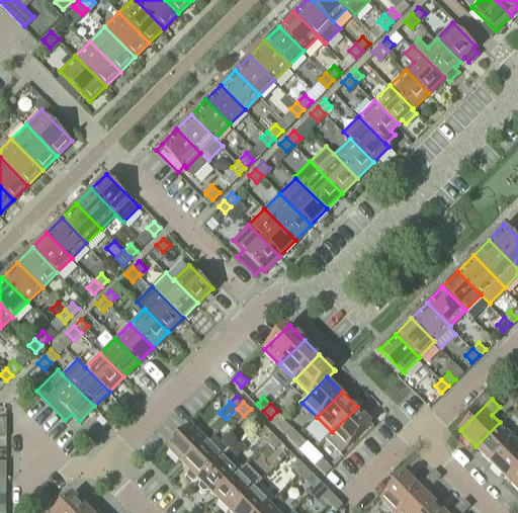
[(332,432),(326,438),(341,452),(346,447),(371,422),(357,407),(332,432)]
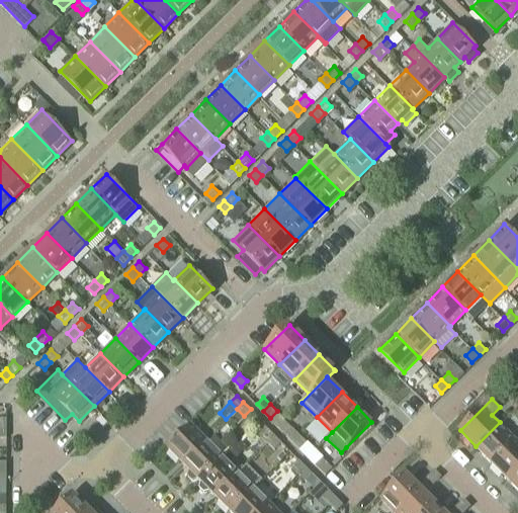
[(183,461),(207,438),(191,422),(168,445),(183,461)]
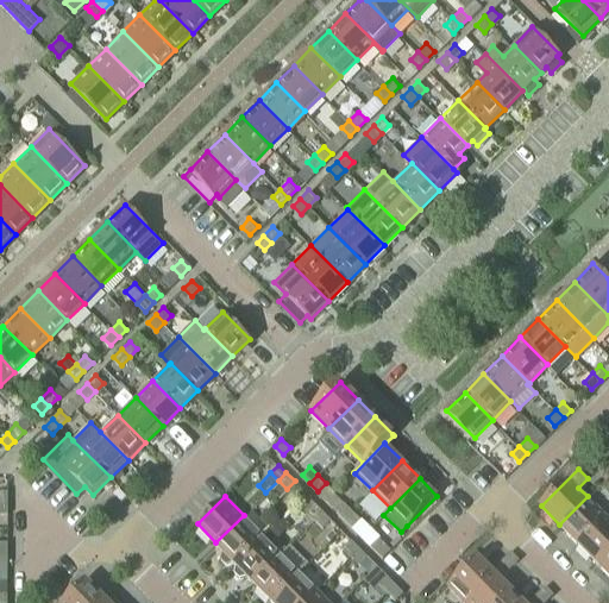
[(578,542),(606,515),(588,496),(559,525),(578,542)]
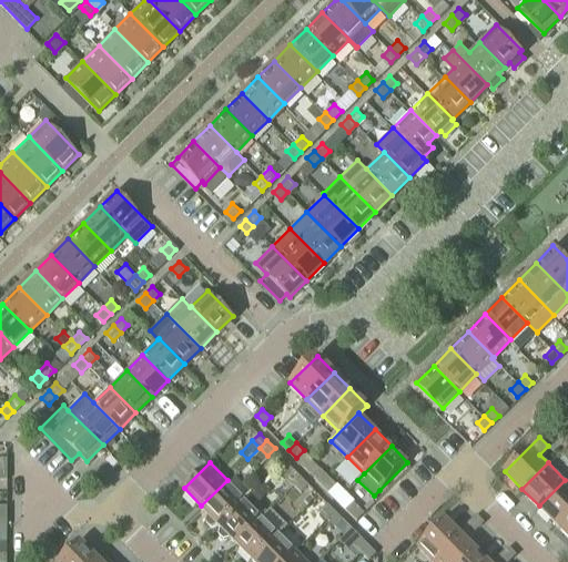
[(294,481),(301,474),(294,467),(286,474),(294,481)]
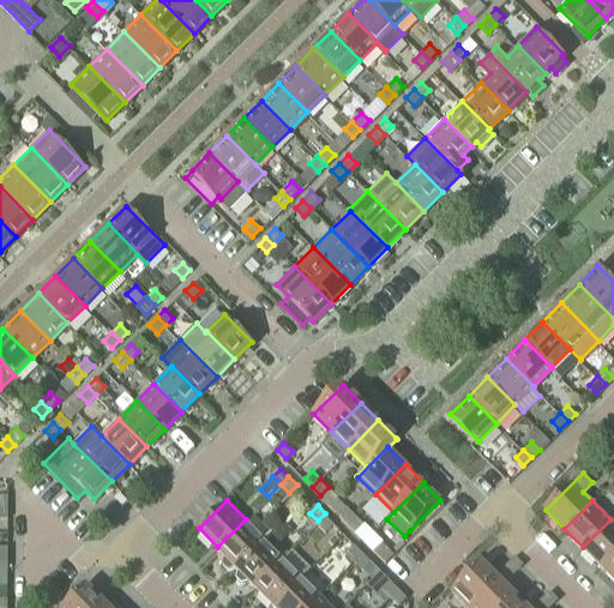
[(347,523),(355,515),(347,506),(338,513),(347,523)]
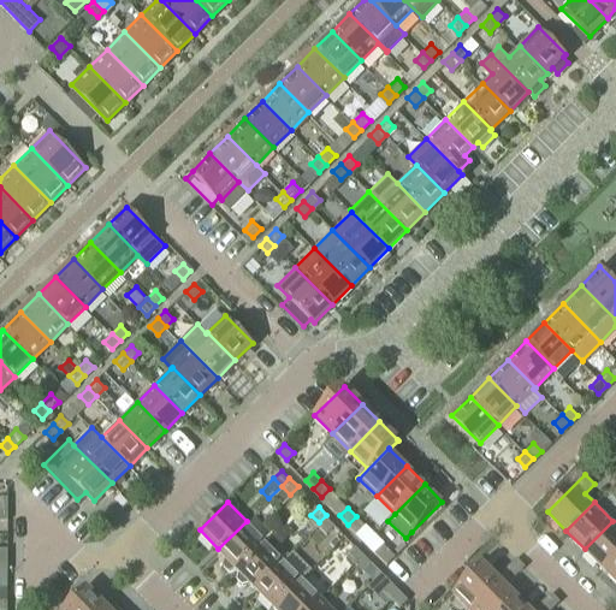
[(326,515),(319,522),(327,531),(335,523),(326,515)]
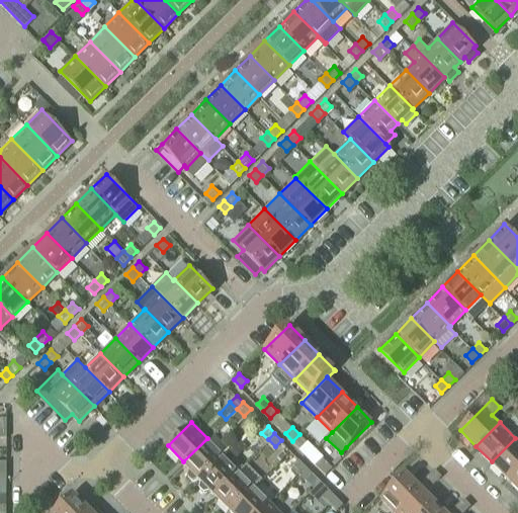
[(299,434),(292,441),(299,447),(307,441),(299,434)]
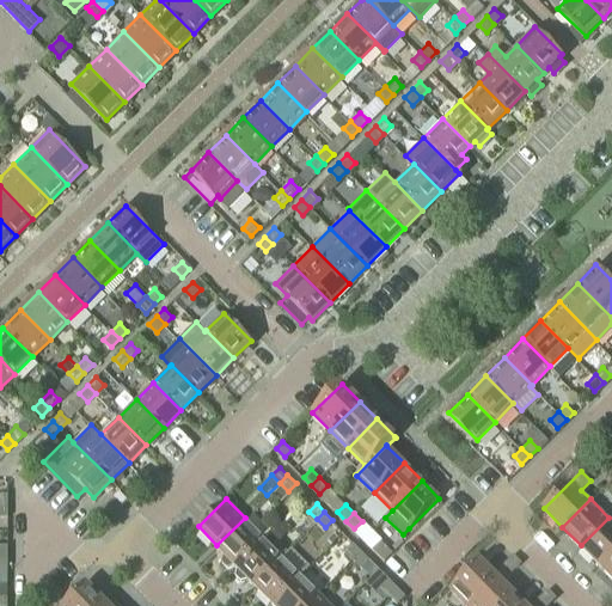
[(236,563),(263,536),(245,518),(216,545),(224,552),(222,558),(227,563),(233,562),(236,563)]
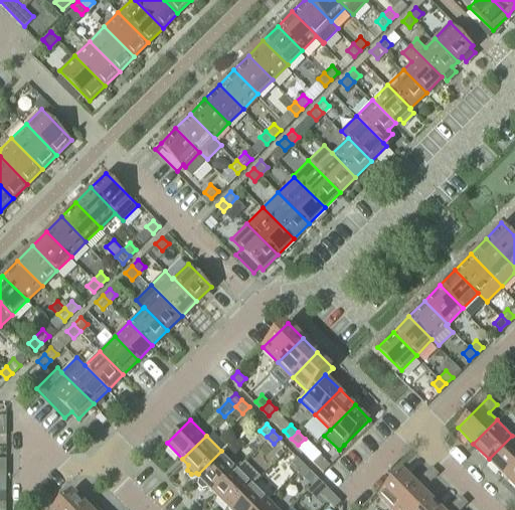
[(514,438),(512,436),(489,459),(504,475),(514,463),(514,438)]
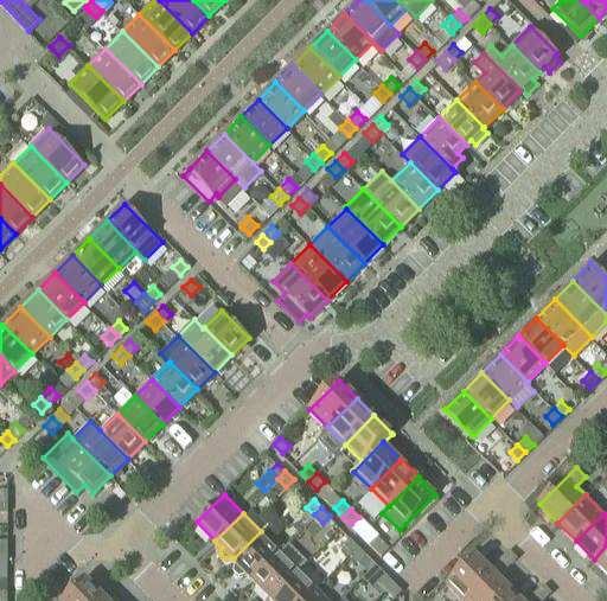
[(251,577),(279,550),(270,541),(287,524),(279,515),(272,522),(261,531),(234,558),(236,561),(234,567),(238,573),(246,570),(251,577)]
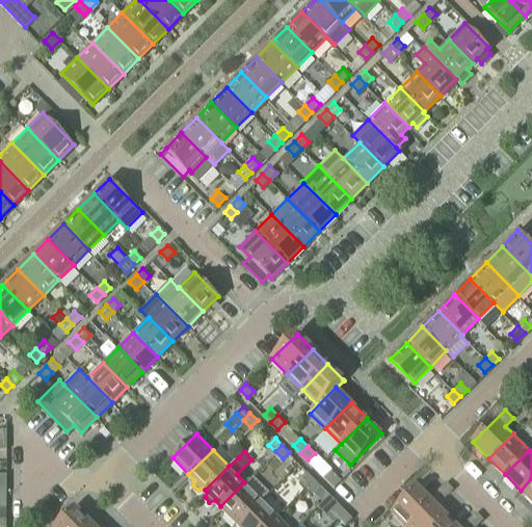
[(330,483),(331,482),(339,476),(330,469),(323,476),(330,483)]
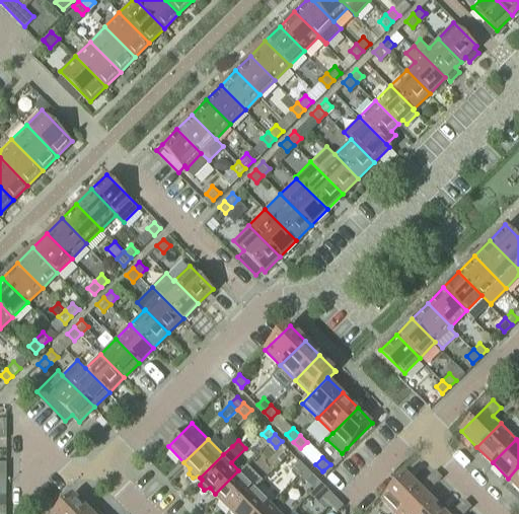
[(299,471),(306,464),(299,458),(293,464),(299,471)]
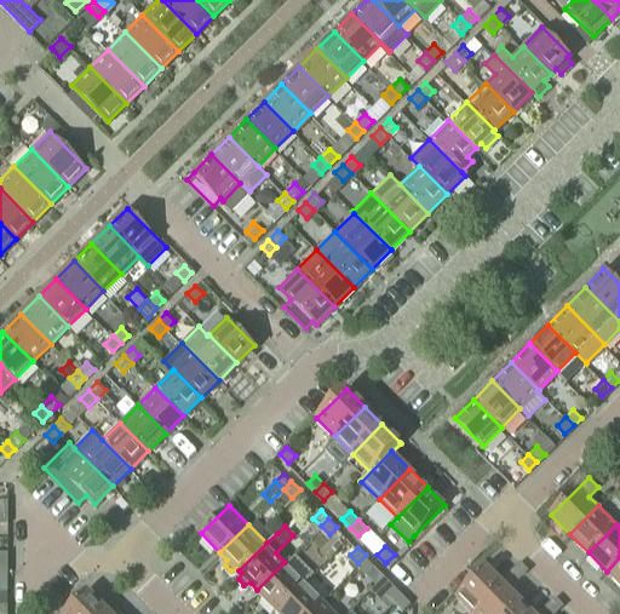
[(366,555),(357,563),(366,572),(374,563),(366,555)]
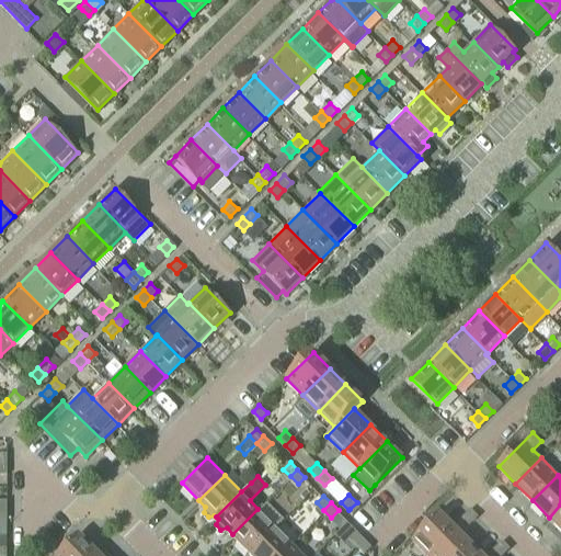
[(560,505),(549,518),(560,529),(560,505)]
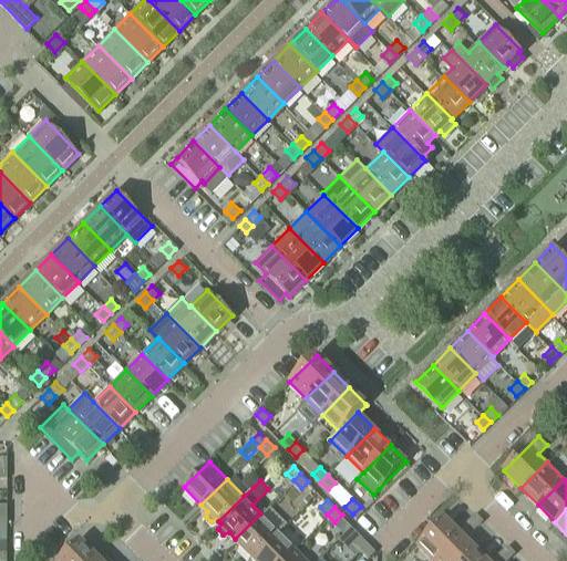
[(467,518),(475,526),(483,518),(475,511),(467,518)]
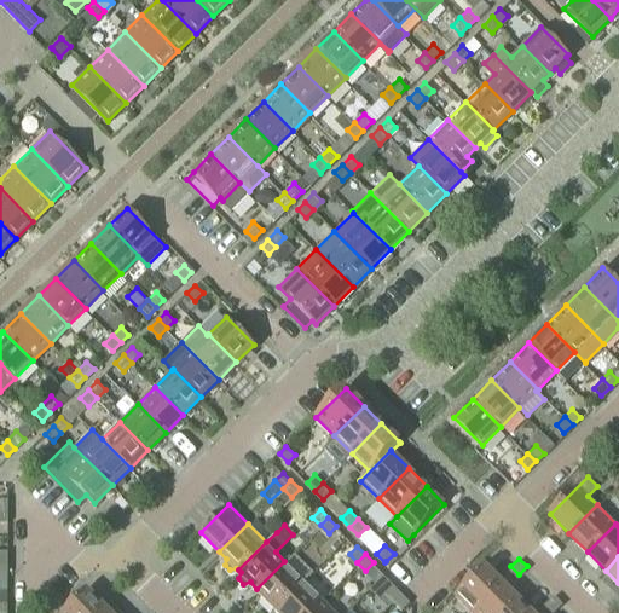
[(284,561),(256,589),(275,607),(304,579),(284,561)]
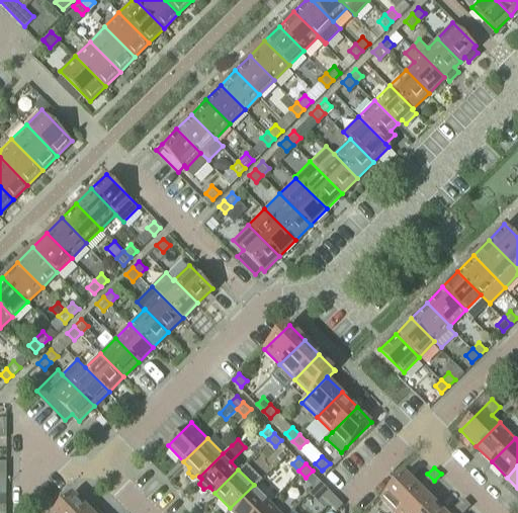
[(396,511),(420,487),(406,472),(380,497),(396,511)]
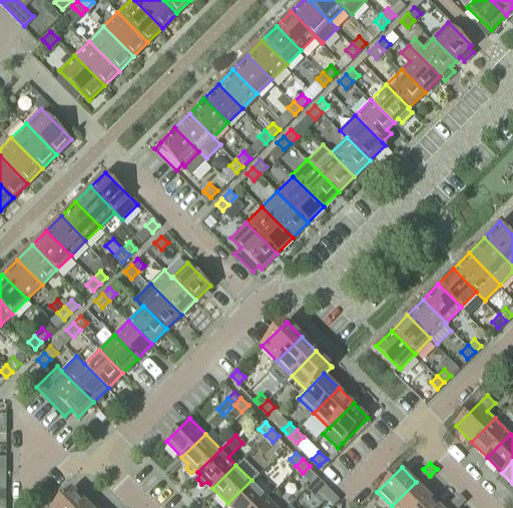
[(423,483),(430,476),(423,469),(417,476),(423,483)]
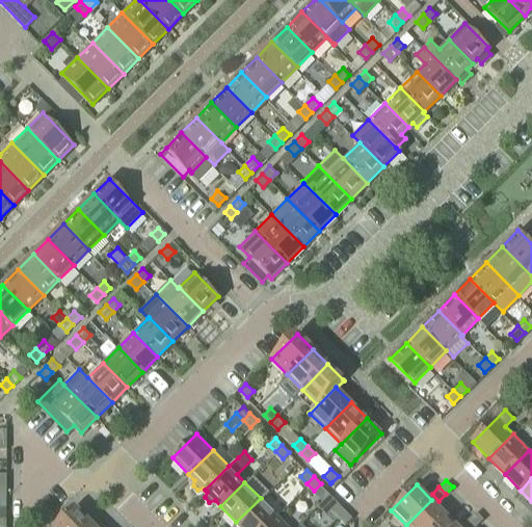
[(241,526),(263,526),(276,514),(261,498),(236,522),(241,526)]
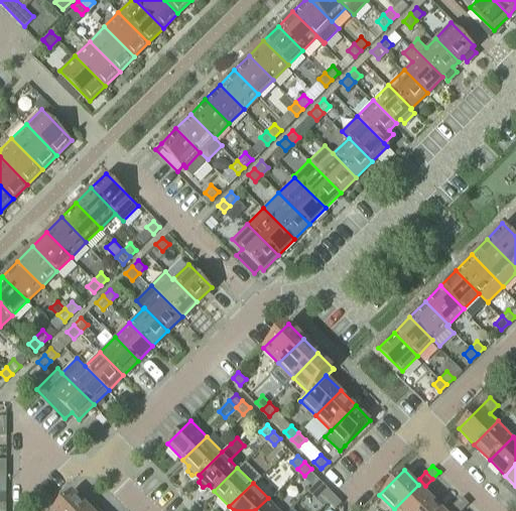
[(395,510),(421,510),(433,499),(418,485),(394,509),(395,510)]
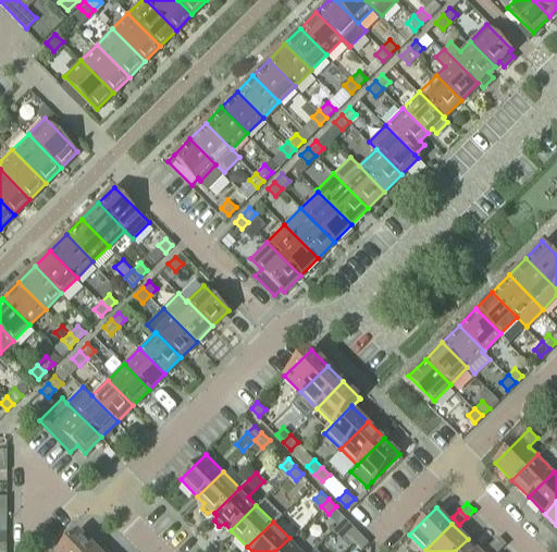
[(355,540),(362,532),(354,525),(346,532),(355,540)]
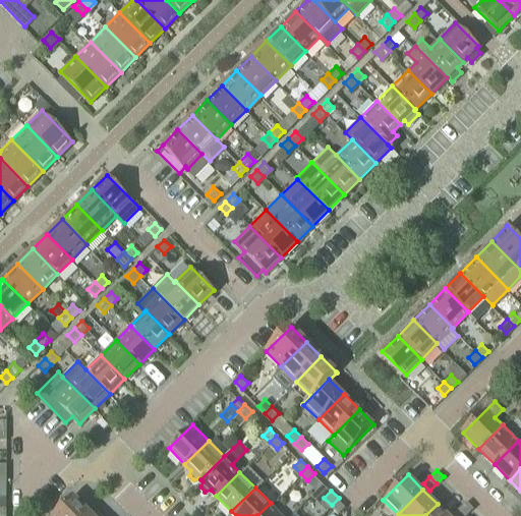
[(57,512),(52,515),(81,515),(89,510),(73,496),(57,512)]
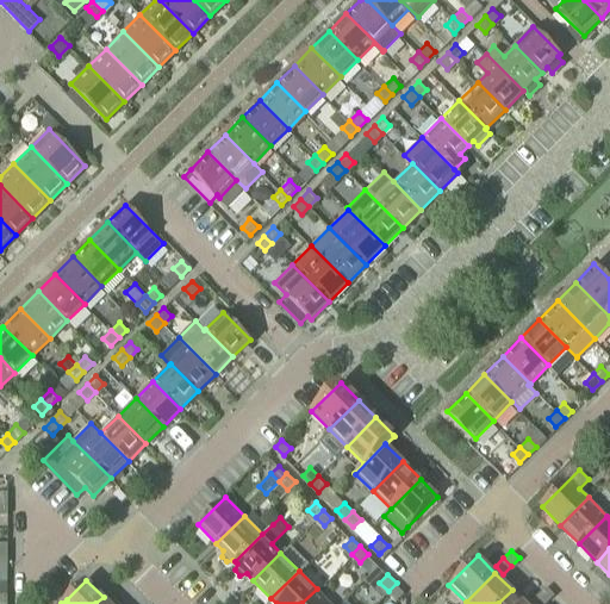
[(397,583),(388,591),(396,598),(404,590),(397,583)]
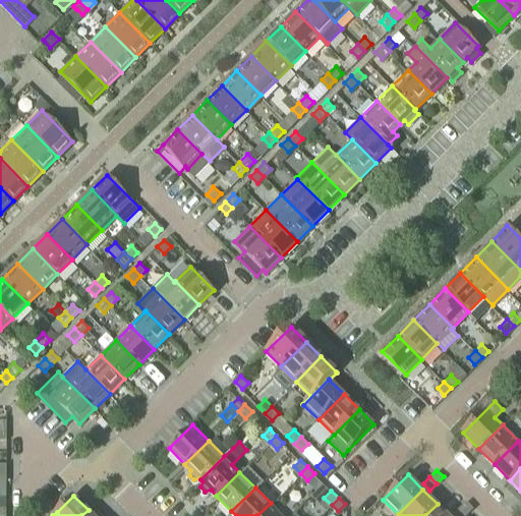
[(459,506),(466,513),(473,506),(466,499),(459,506)]
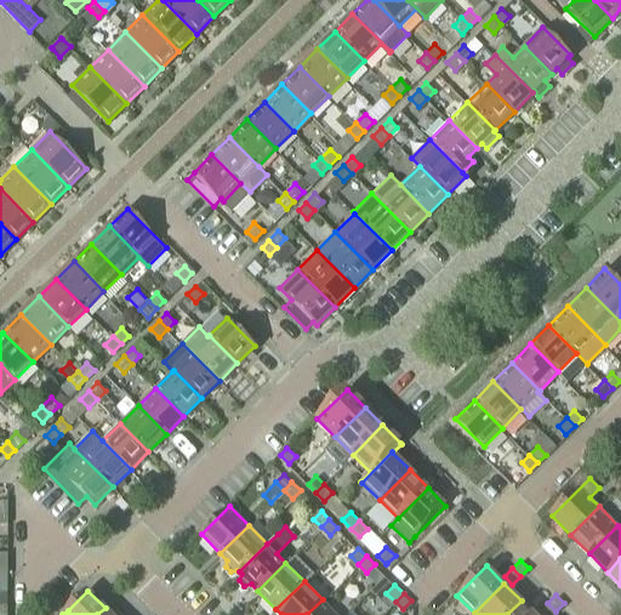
[(337,614),(323,599),(307,614),(337,614)]
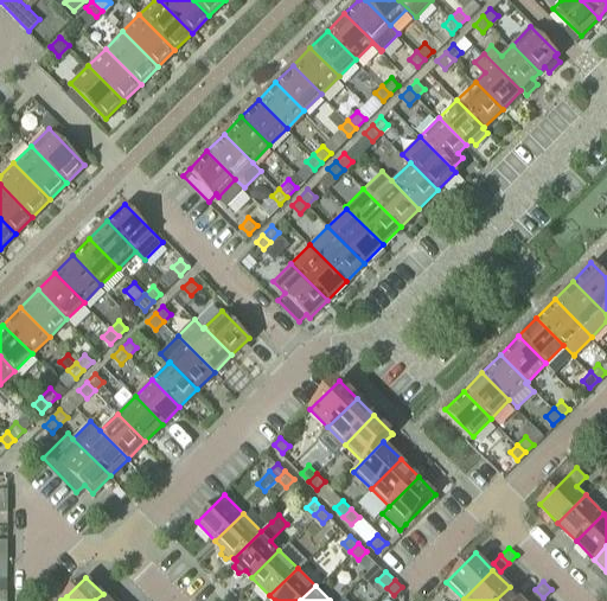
[(523,600),(510,587),(496,600),(523,600)]
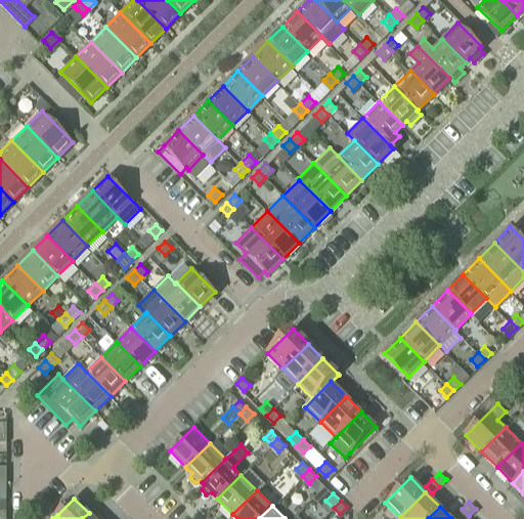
[(457,518),(465,518),(469,516),(462,509),(454,516),(457,518)]
